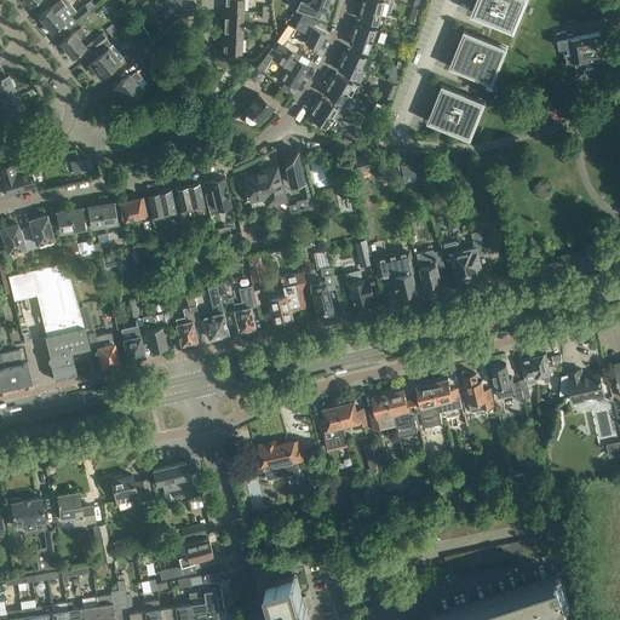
[(62,0),(58,0),(52,5),(39,16),(52,32),(70,17),(63,7),(67,5),(62,0)]
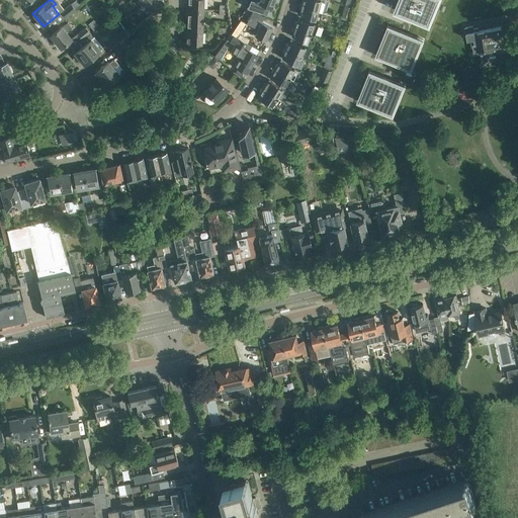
[(61,11),(66,17),(66,18),(76,10),(75,9),(80,4),(76,0),(74,0),(64,9),(61,11)]
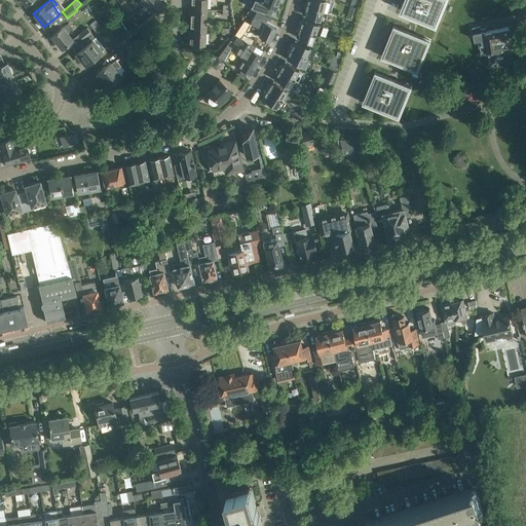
[(140,25),(143,28),(159,14),(156,11),(166,2),(164,0),(150,0),(144,6),(148,11),(151,9),(154,12),(140,25)]
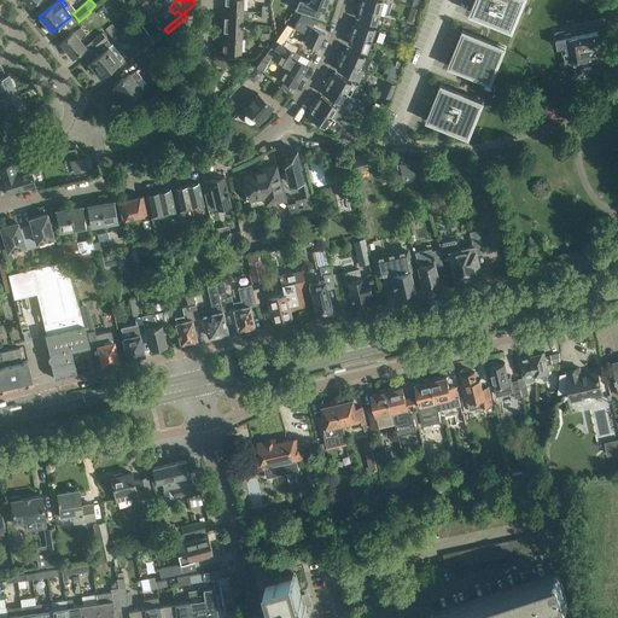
[(221,3),(221,10),(243,11),(242,0),(223,0),(225,3),(221,3)]
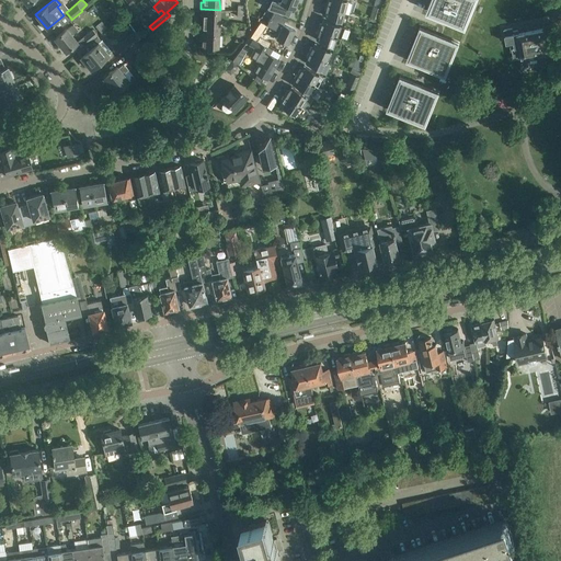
[(258,0),(256,6),(266,10),(271,0),(258,0)]
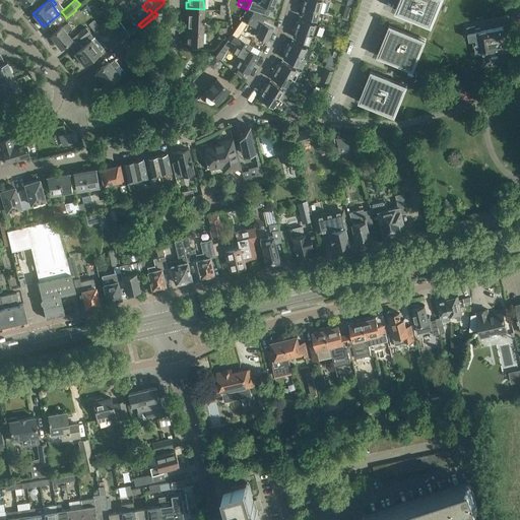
[(251,0),(248,7),(267,15),(270,7),(272,8),(275,0),(260,0),(259,2),(254,0),(251,0)]
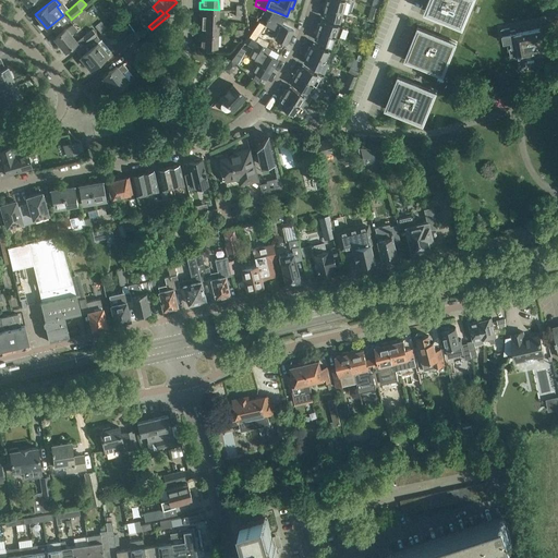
[(325,0),(324,4),(347,11),(349,0),(325,0)]
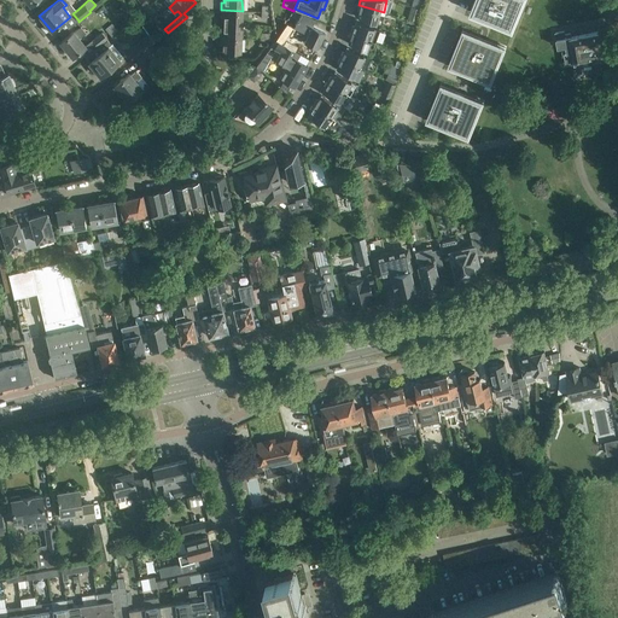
[(474,0),(470,12),(513,29),(525,0),(474,0)]
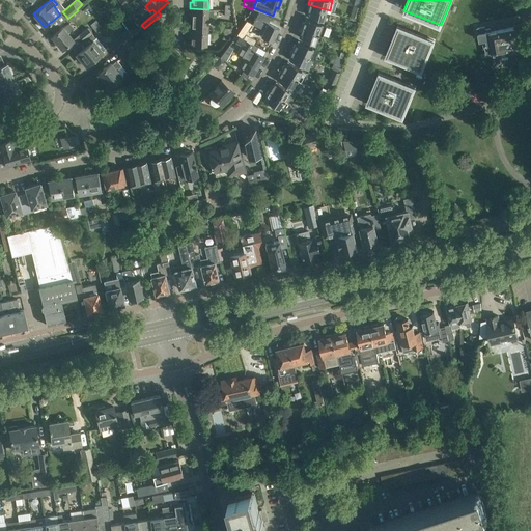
[(308,9),(307,15),(327,21),(330,10),(308,4),(307,9),(308,9)]
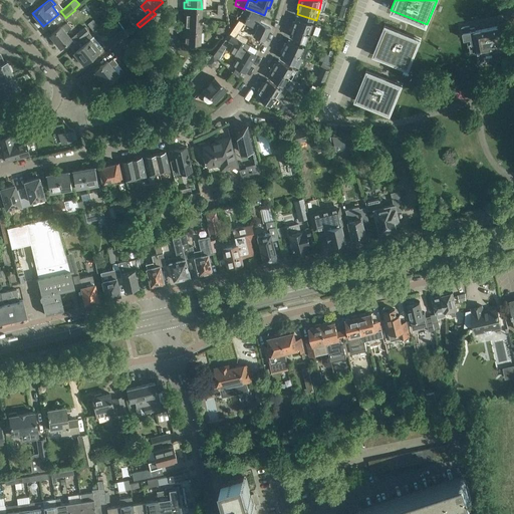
[(340,13),(339,16),(345,18),(348,7),(344,6),(342,13),(340,13)]
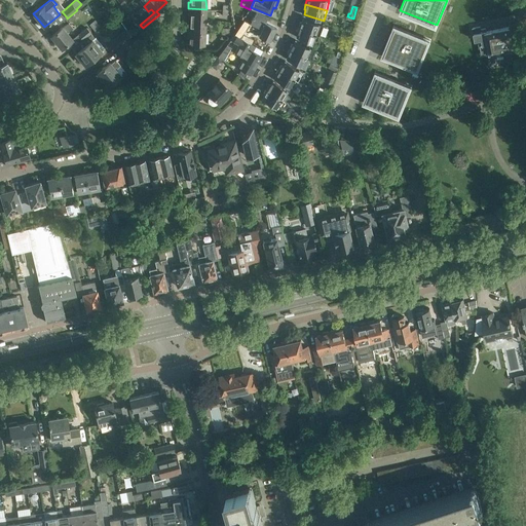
[(190,20),(205,21),(207,9),(188,8),(188,14),(190,14),(190,20)]
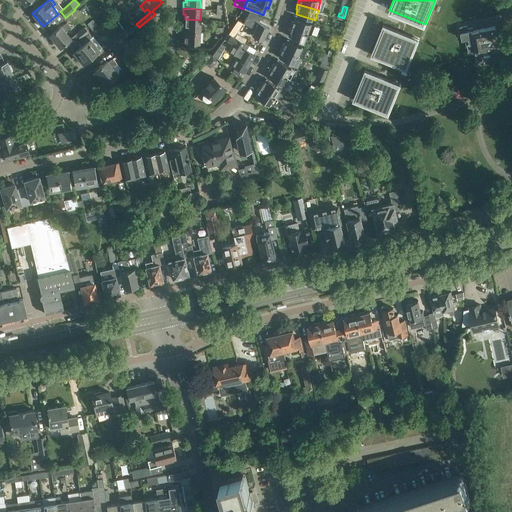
[(261,17),(249,11),(243,23),(255,29),(251,35),(263,41),(269,27),(258,22),(261,17)]
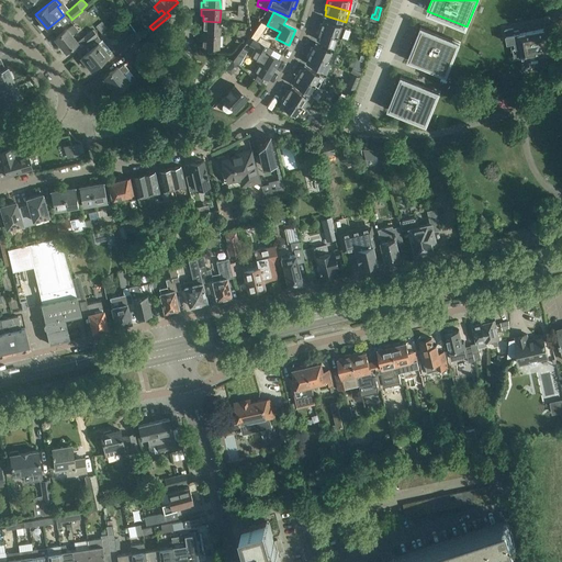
[(318,29),(340,36),(344,25),(324,19),(322,23),(321,23),(318,29)]
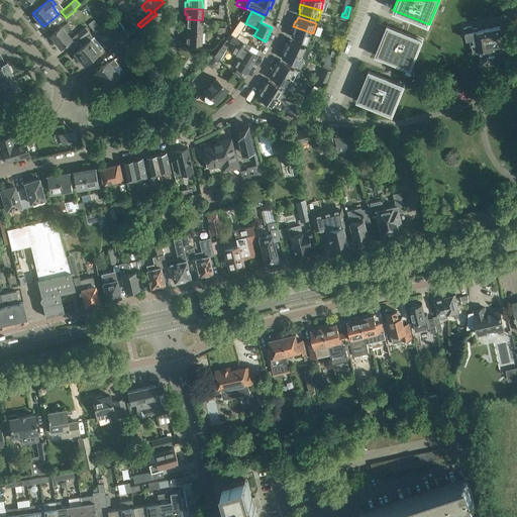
[(184,31),(202,31),(202,20),(187,19),(187,25),(184,25),(184,31)]
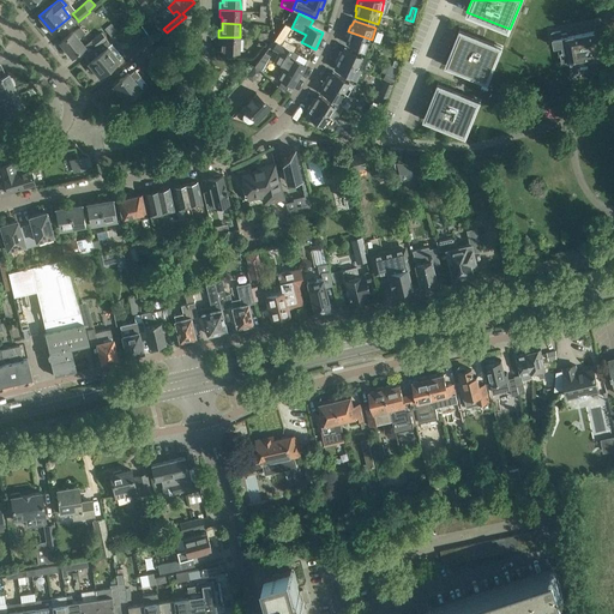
[(277,42),(282,44),(284,40),(283,38),(292,28),(284,23),(274,40),(277,42)]
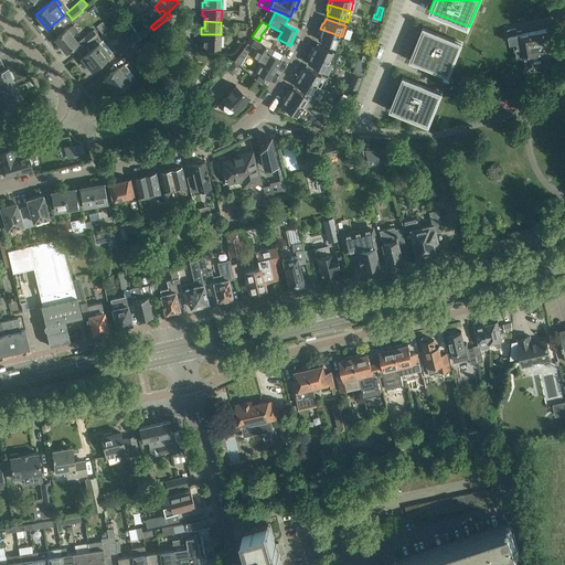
[(74,24),(67,30),(66,29),(55,38),(66,52),(77,42),(72,35),(78,30),(74,24)]
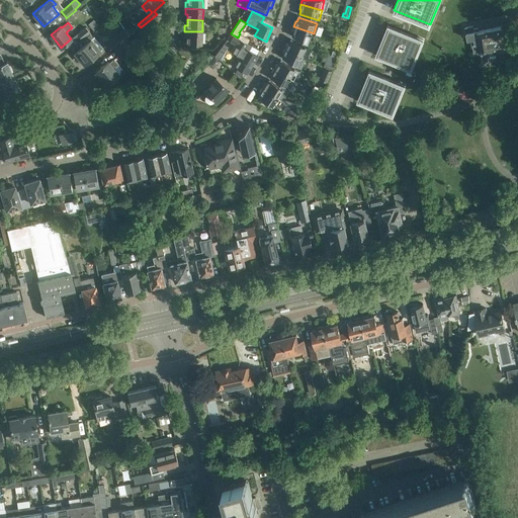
[(412,70),(425,38),(387,24),(375,56),(412,70)]
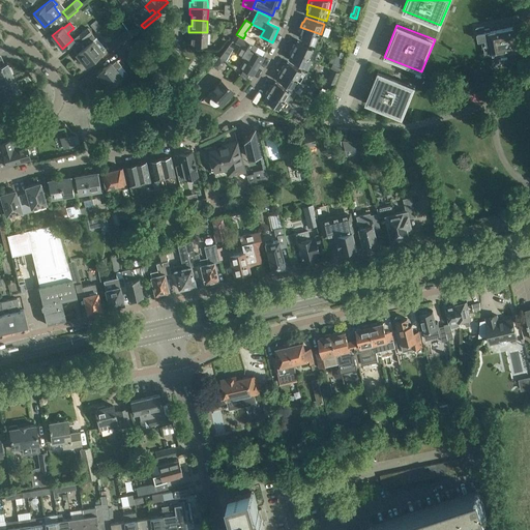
[(522,49),(518,26),(490,31),(489,28),(484,29),(483,27),(476,28),(478,40),(482,39),(483,46),(486,55),(522,49)]
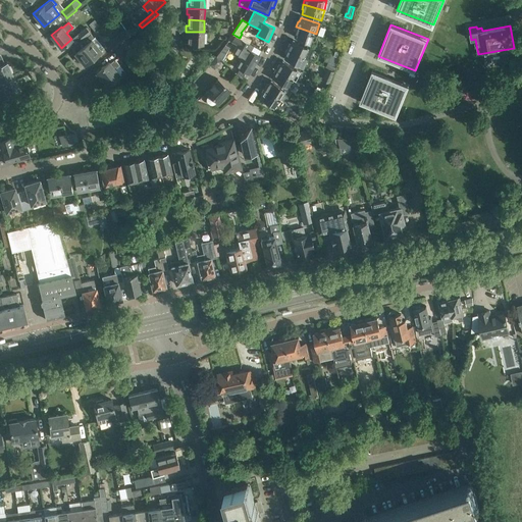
[(296,32),(294,37),(312,43),(316,34),(296,27),(294,31),(296,32)]
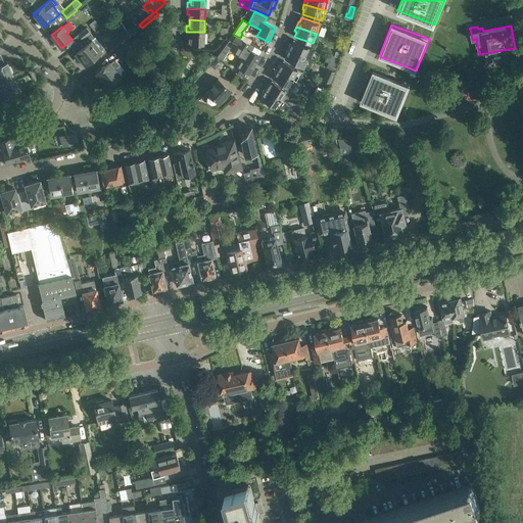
[(86,28),(78,35),(83,40),(91,33),(86,28)]
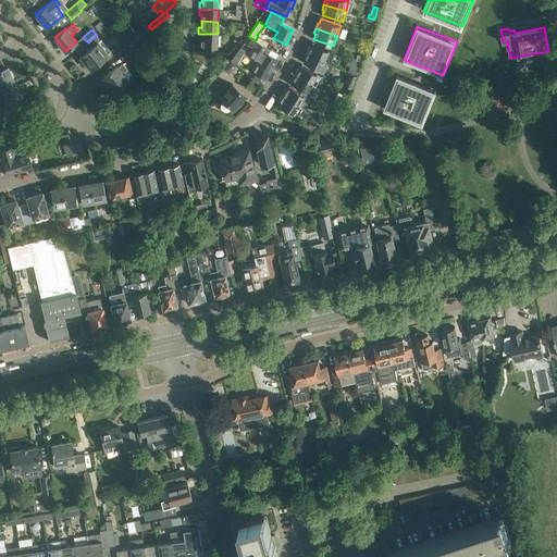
[(122,52),(139,38),(133,29),(115,45),(122,52)]
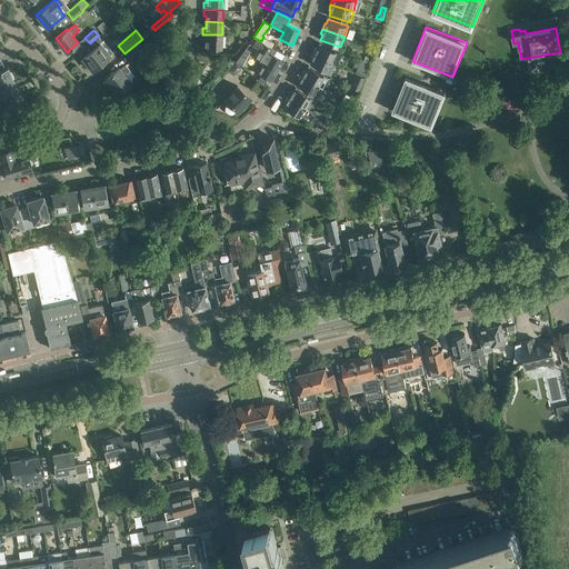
[(222,35),(202,35),(202,41),(205,41),(205,47),(221,48),(222,35)]
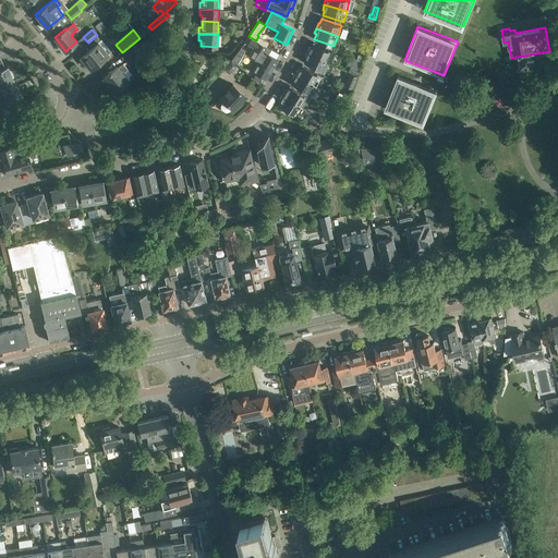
[(84,53),(81,56),(91,69),(111,51),(101,39),(100,40),(97,36),(81,50),(84,53)]
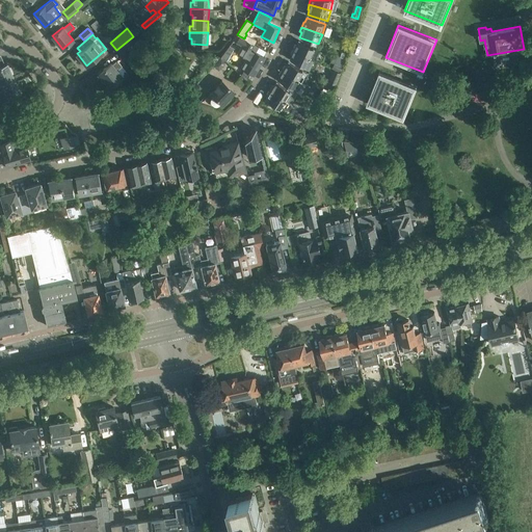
[(138,42),(133,36),(116,50),(121,56),(138,42)]
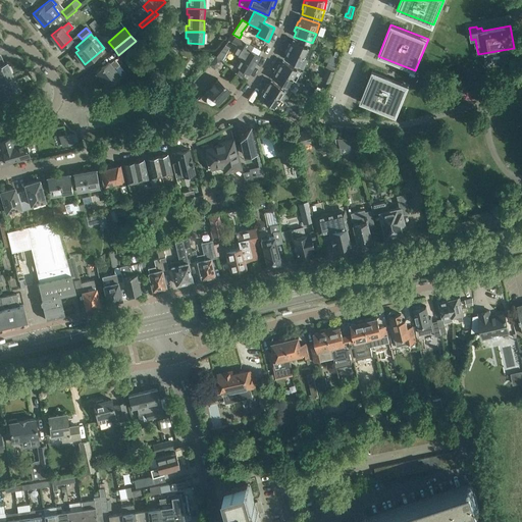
[(253,46),(250,44),(240,38),(236,36),(231,41),(238,45),(233,52),(242,57),(237,66),(249,73),(259,55),(251,51),(253,46)]
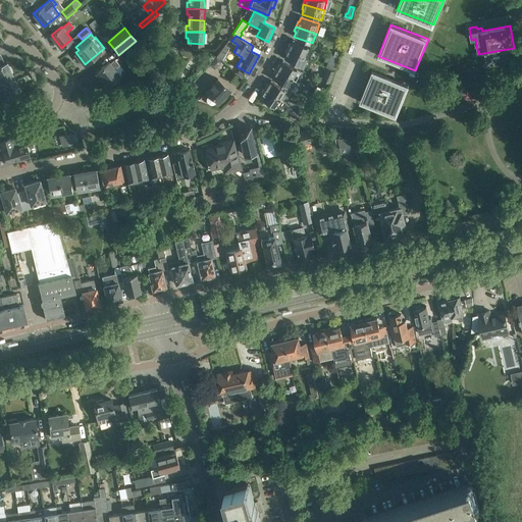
[(286,48),(306,57),(311,48),(293,39),(291,44),(290,43),(286,48)]
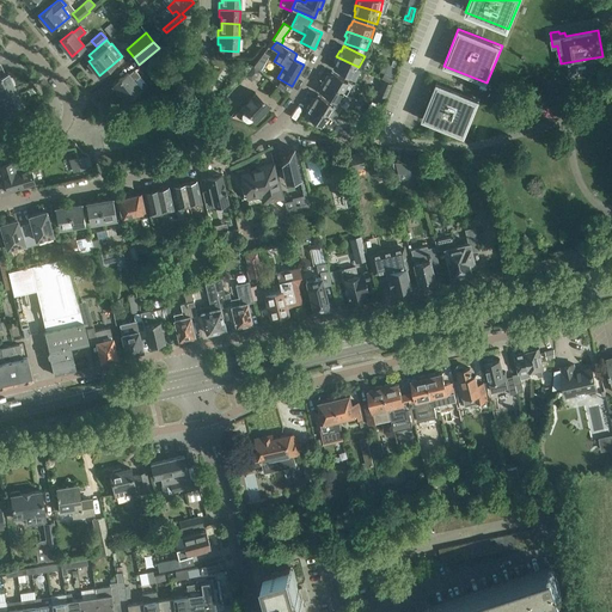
[(335,62),(332,67),(354,78),(359,67),(336,56),(334,61),(335,62)]
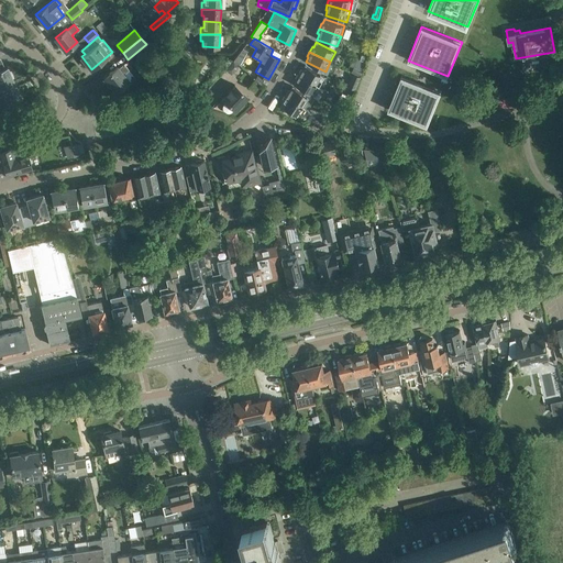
[(124,64),(118,68),(117,67),(103,78),(117,92),(124,86),(129,81),(123,75),(129,69),(124,64)]
